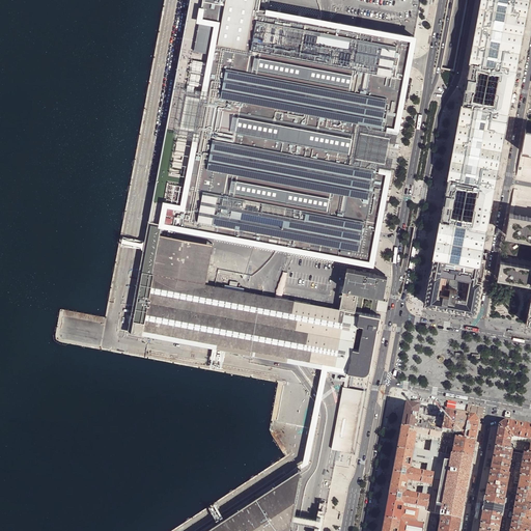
[(191,0),(150,220),(150,222),(160,224),(162,224),(372,263),(387,186),(393,150),(397,129),(399,117),(415,35),(361,26),(326,20),(257,7),(258,0),(191,0)]
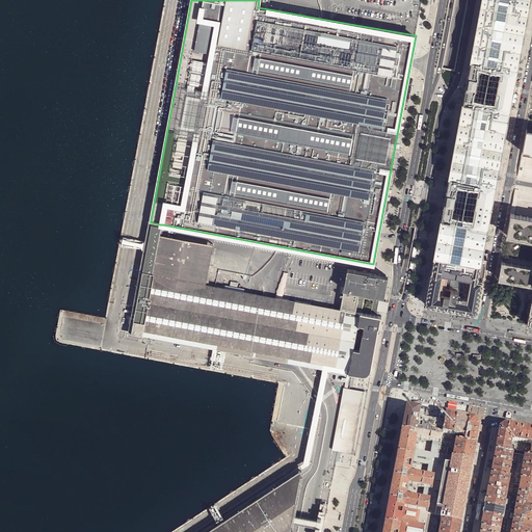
[(449,176),(442,218),(441,218),(432,266),(431,265),(425,303),(477,314),(483,281),(478,280),(504,148),(531,0),(481,0),(471,59),(463,102),(462,101),(459,121),(449,176)]
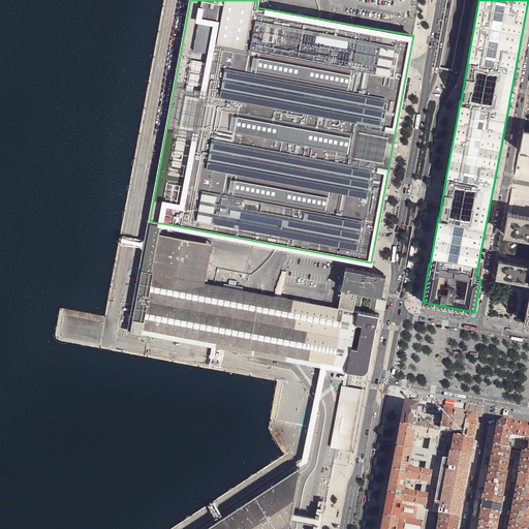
[(528,129),(523,128),(519,151),(528,152),(528,129)]
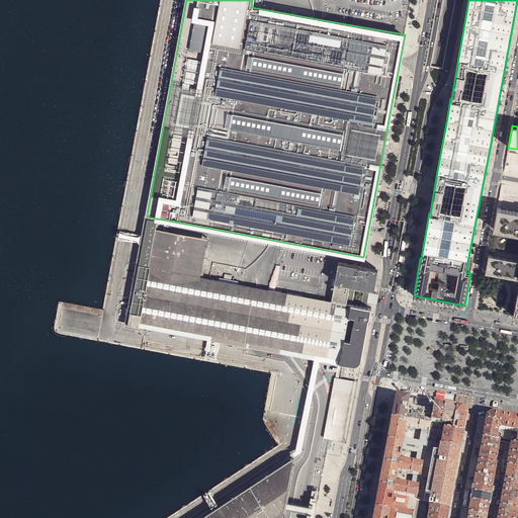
[(517,210),(498,207),(494,229),(517,233),(517,259),(489,254),(486,270),(517,276),(517,210)]
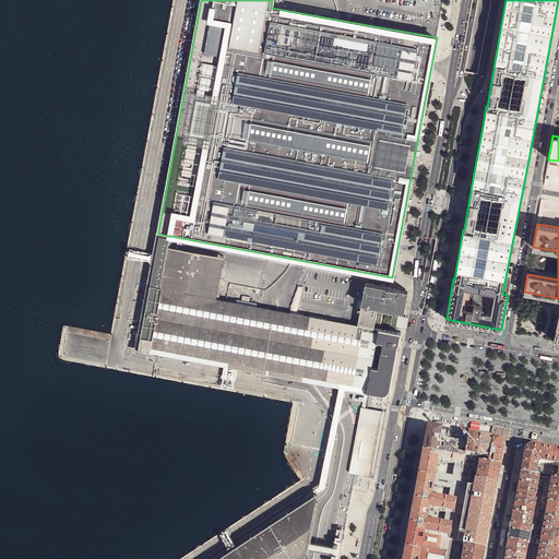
[(166,246),(168,236),(158,234),(149,286),(162,288),(217,299),(226,257),(166,246)]
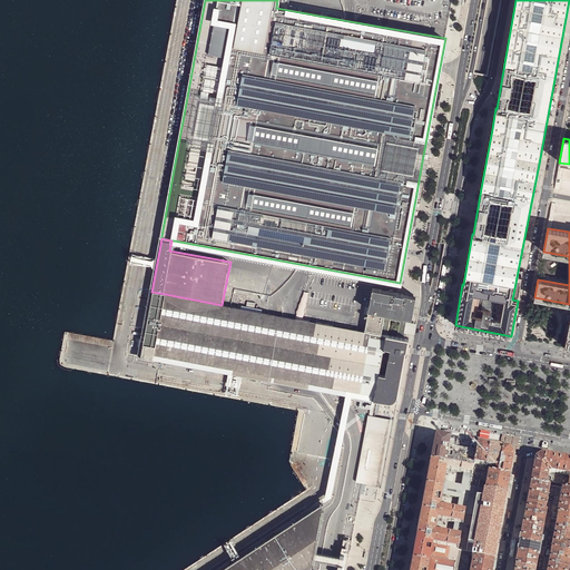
[(366,318),(363,332),(371,333),(371,332),(385,335),(408,338),(409,334),(408,333),(409,323),(411,322),(415,296),(397,293),(372,288),(369,307),(367,310),(366,315),(366,318)]
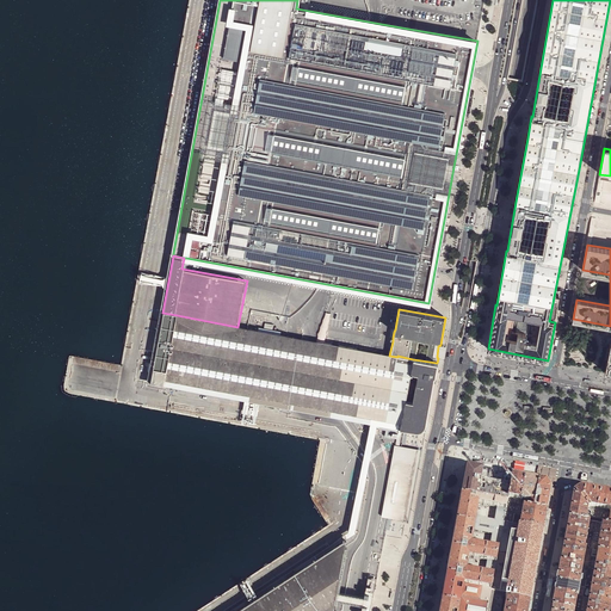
[(177,315),(162,313),(149,382),(164,384),(177,315)]
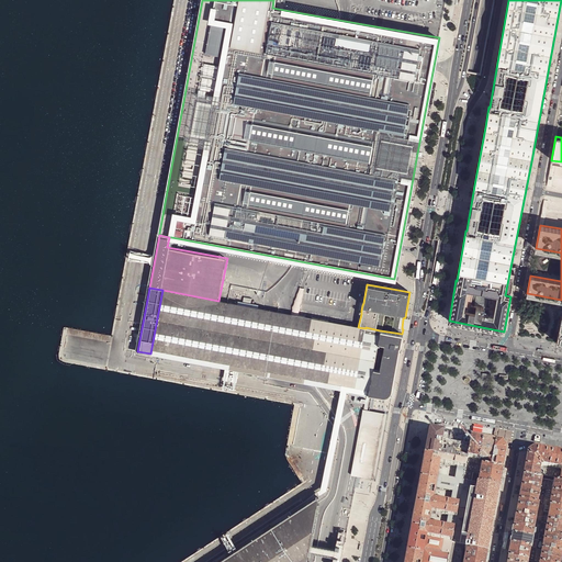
[(293,312),(298,313),(304,289),(300,288),(293,312)]
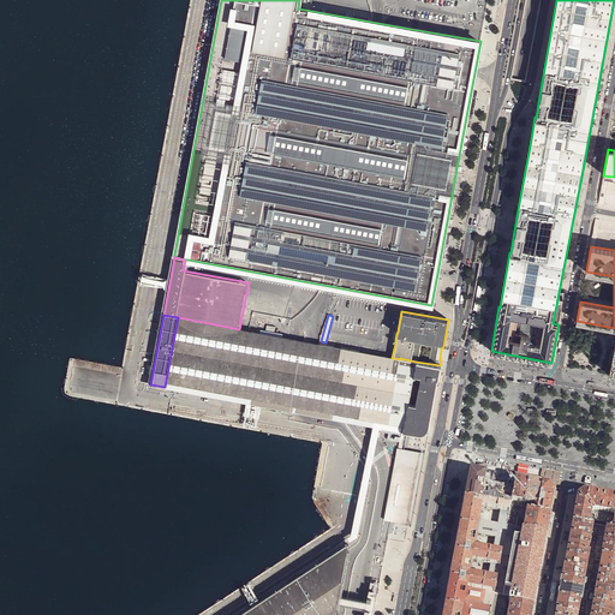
[(226,399),(239,329),(178,317),(165,387),(226,399)]
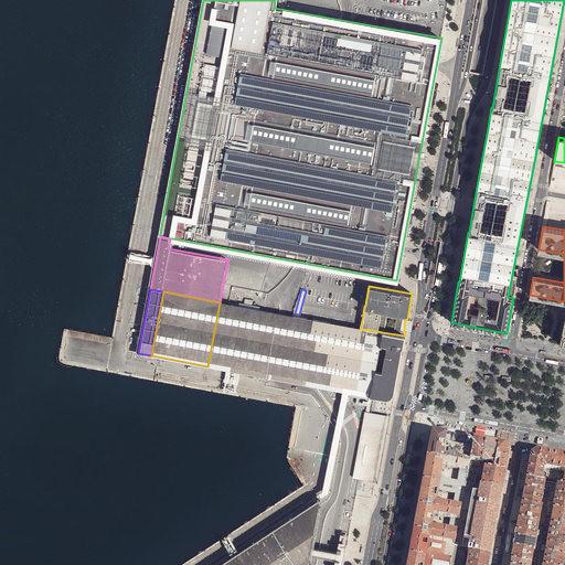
[(360,329),(220,302),(208,366),(343,392),(350,393),(355,394),(368,330),(360,329)]
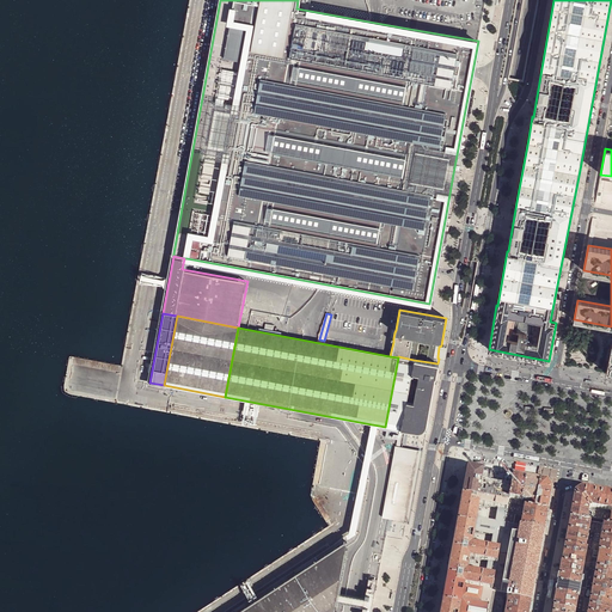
[(448,348),(441,346),(439,347),(438,357),(439,359),(446,360),(448,348)]
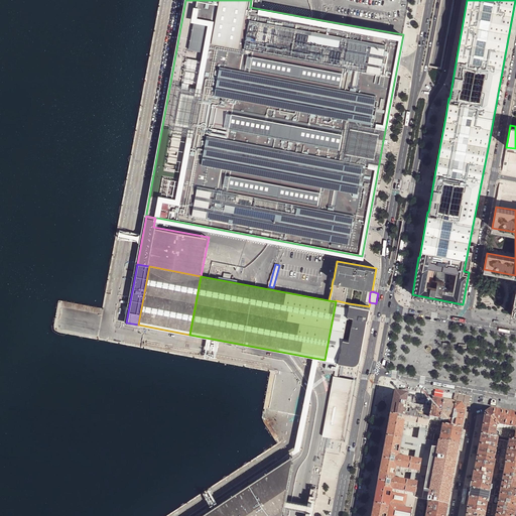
[(336,301),(325,360),(328,360),(333,361),(338,362),(349,303),(336,300),(336,301)]
